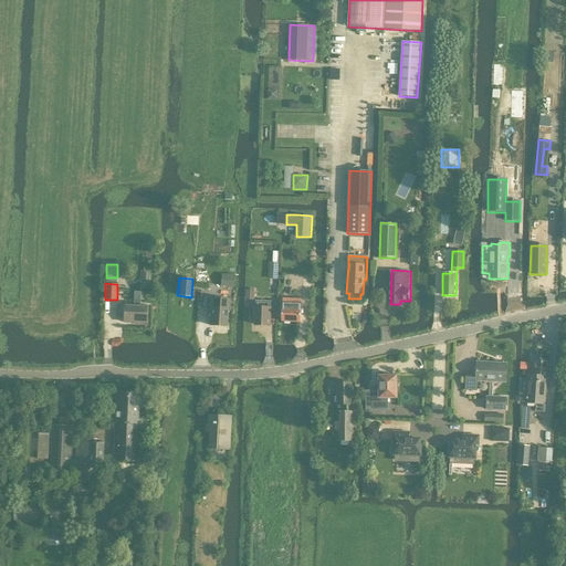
[(245,290),(245,300),(247,300),(254,300),(255,290),(247,290),(245,290)]
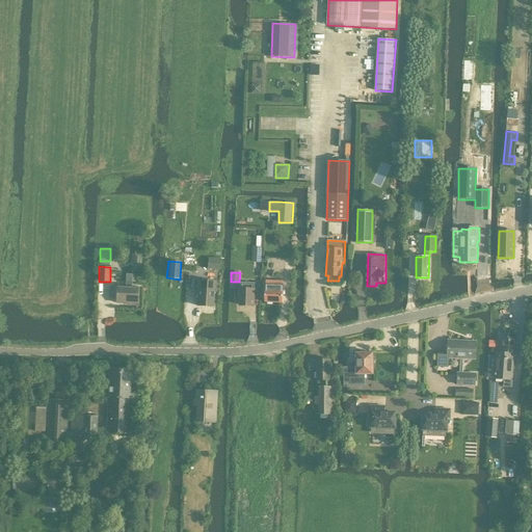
[(116,288),(115,302),(129,303),(129,306),(137,306),(137,288),(131,288),(132,274),(126,274),(125,288),(116,288)]
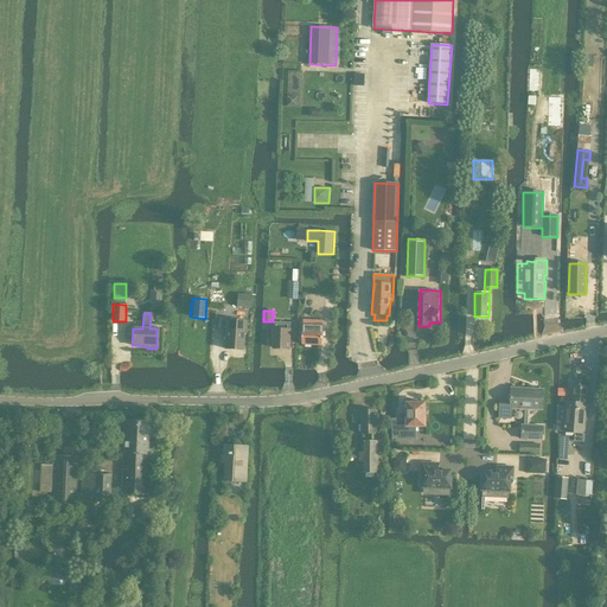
[(227,320),(225,349),(242,350),(244,321),(227,320)]
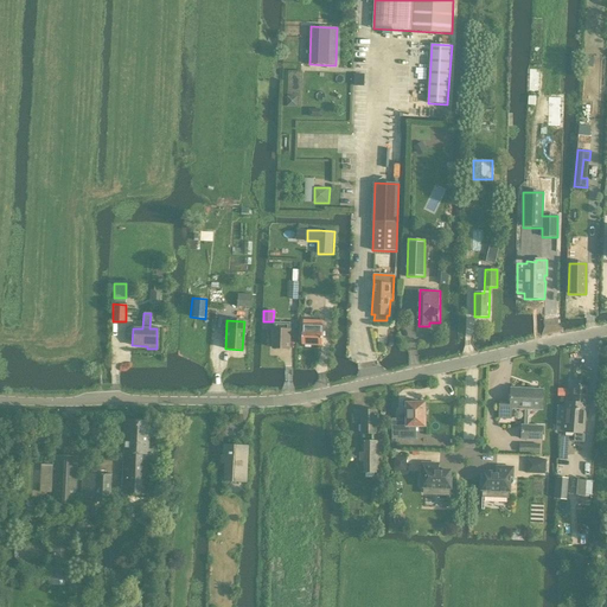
[(323,345),(323,330),(324,320),(304,320),(304,330),(302,345),(323,345)]
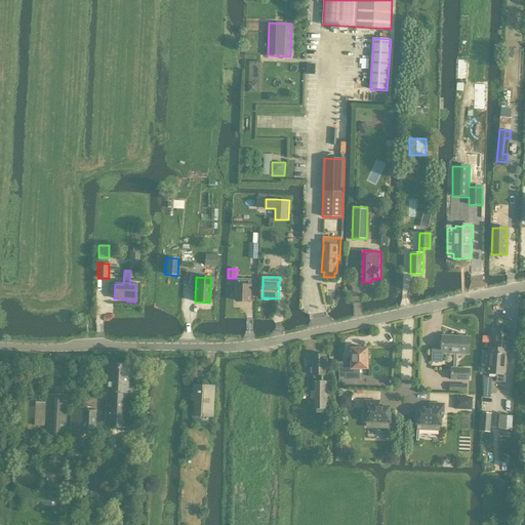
[(238,279),(237,300),(250,300),(250,279),(238,279)]
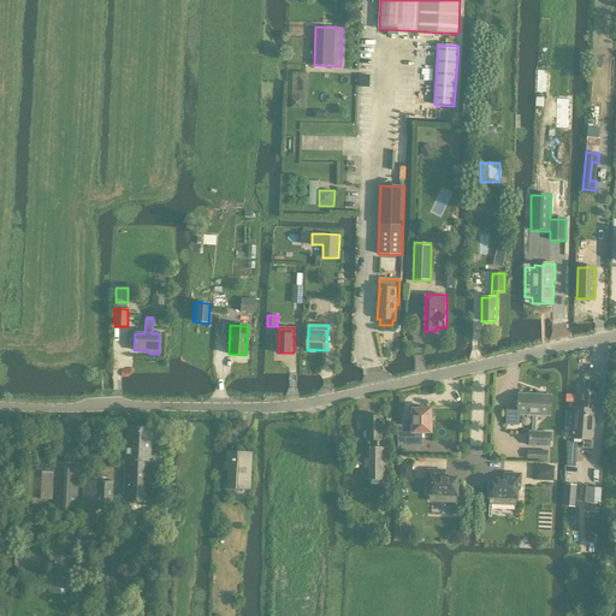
[(570,437),(570,439),(584,440),(584,448),(593,449),(594,440),(596,418),(598,418),(600,392),(580,391),(579,408),(573,408),(570,437)]
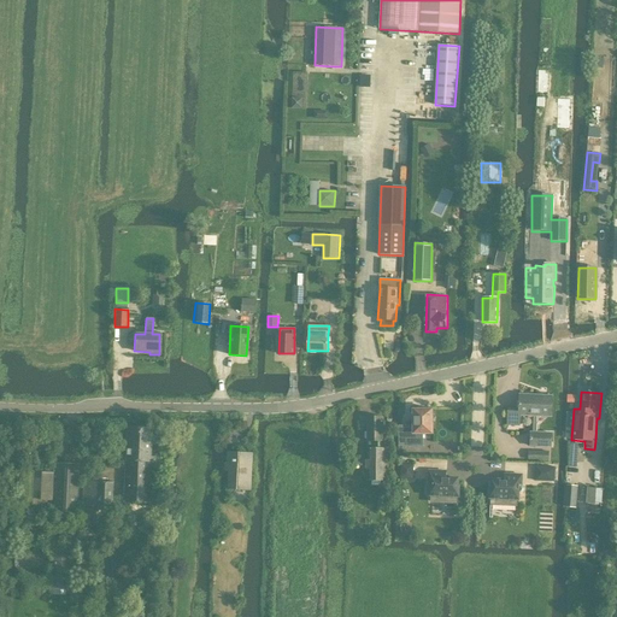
[(530,434),(530,447),(551,447),(552,434),(538,434),(538,417),(551,417),(551,398),(519,397),(519,410),(507,410),(507,427),(519,427),(519,416),(534,417),(533,434),(530,434)]
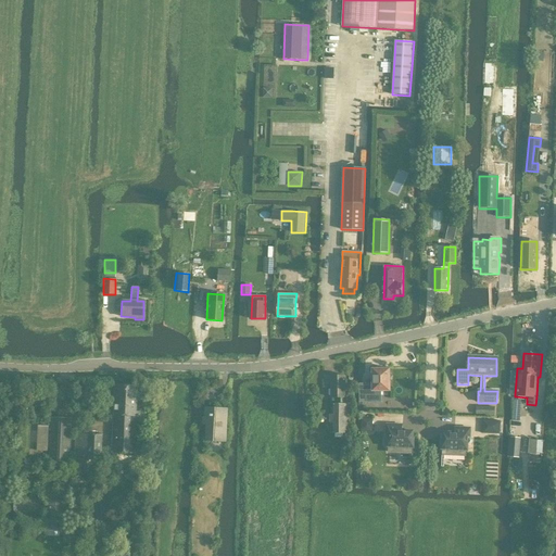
[(374,384),(361,384),(361,402),(368,402),(368,395),(381,395),(380,390),(389,390),(389,370),(388,369),(388,368),(381,368),(381,370),(374,370),(374,384)]
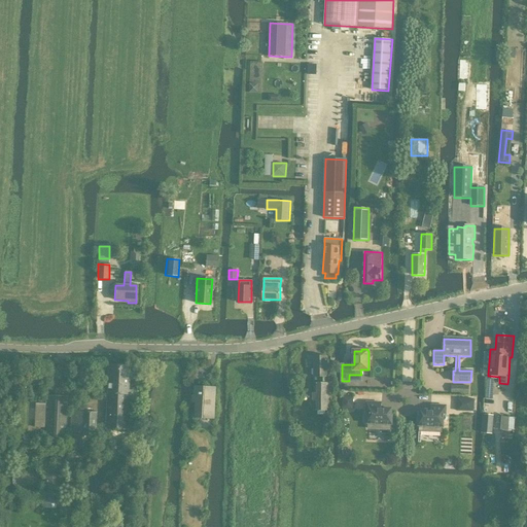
[(314,411),(318,411),(318,415),(325,415),(326,410),(329,410),(328,382),(326,383),(326,356),(313,356),(314,377),(319,377),(319,383),(314,383),(314,411)]
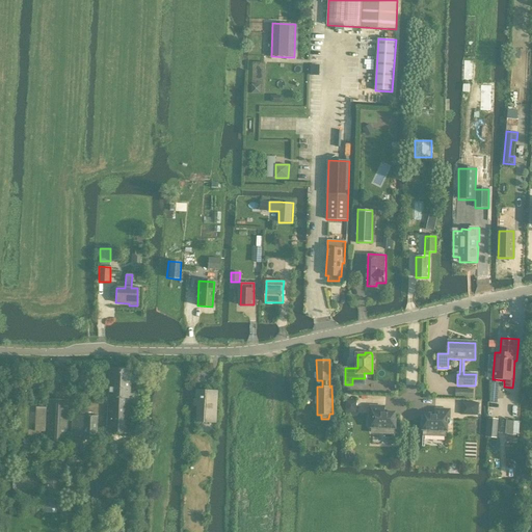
[(130,369),(108,368),(106,431),(127,432),(128,406),(130,406),(130,402),(140,402),(140,394),(129,393),(130,369)]
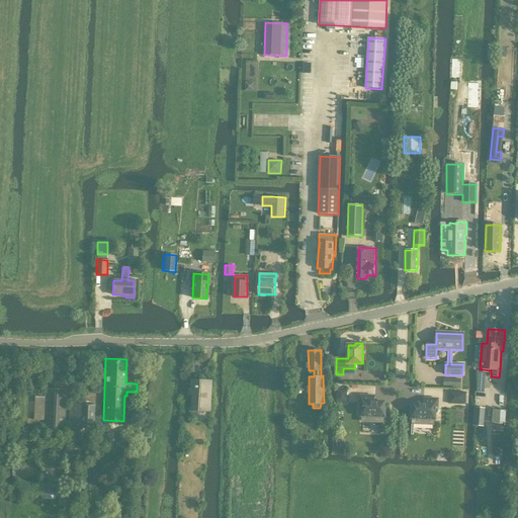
[(189,379),(189,396),(192,396),(191,410),(208,410),(209,380),(192,379),(189,379)]
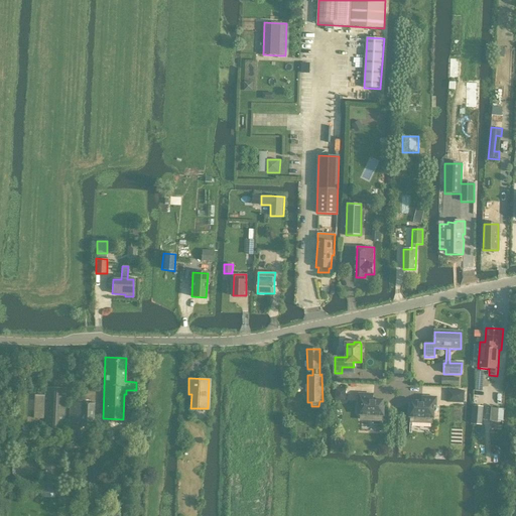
[(66,388),(47,387),(44,428),(63,429),(66,388)]
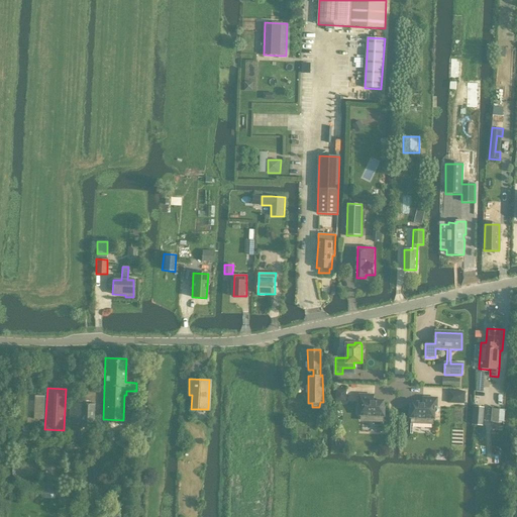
[(358,394),(357,402),(359,402),(358,415),(360,415),(359,420),(381,421),(381,416),(383,416),(383,406),(381,406),(381,402),(373,401),(373,395),(358,394)]
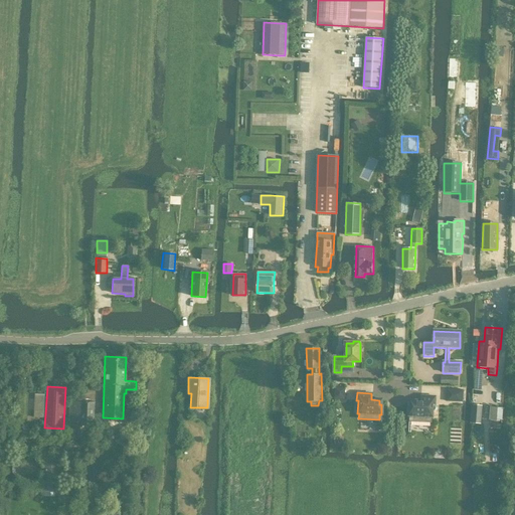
[(407,406),(407,415),(408,415),(408,420),(430,421),(430,416),(432,417),(432,404),(434,404),(434,396),(419,395),(419,402),(410,401),(410,406),(407,406)]
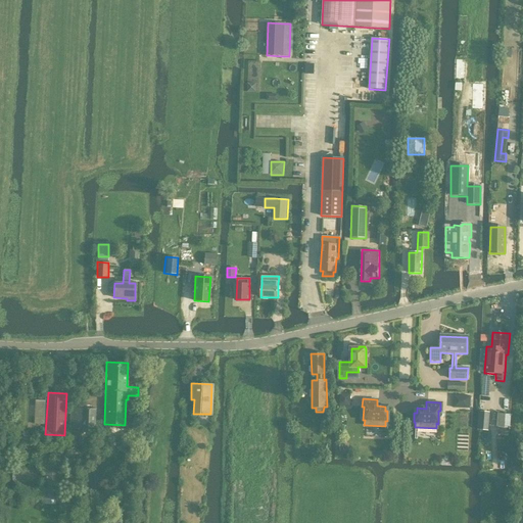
[(70,408),(68,448),(80,449),(81,431),(82,431),(85,431),(87,431),(89,431),(91,431),(92,431),(93,431),(94,431),(95,409),(70,408)]
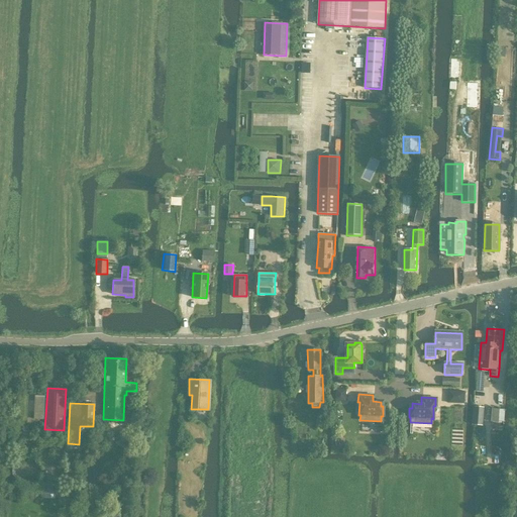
[(492,409),(491,422),(499,422),(500,409),(492,409)]
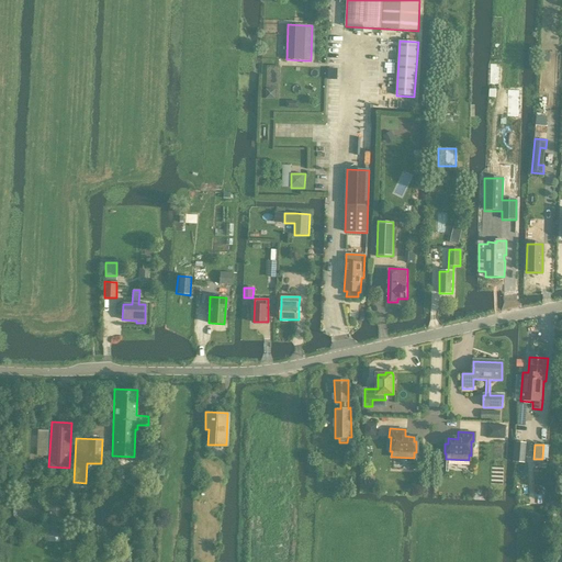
[(46,497),(45,531),(59,532),(62,498),(46,497)]
